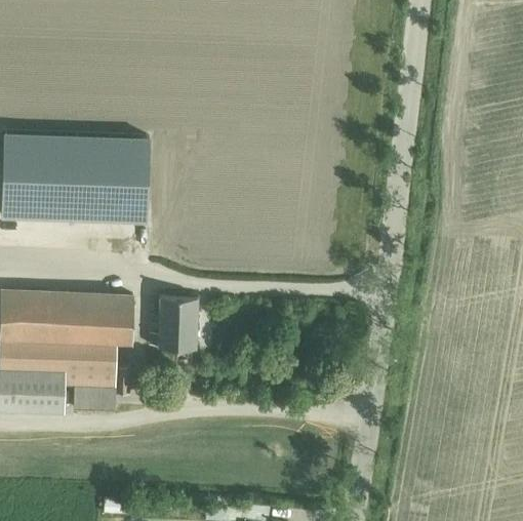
[(2,217),(147,223),(150,138),(4,133),(2,217)]
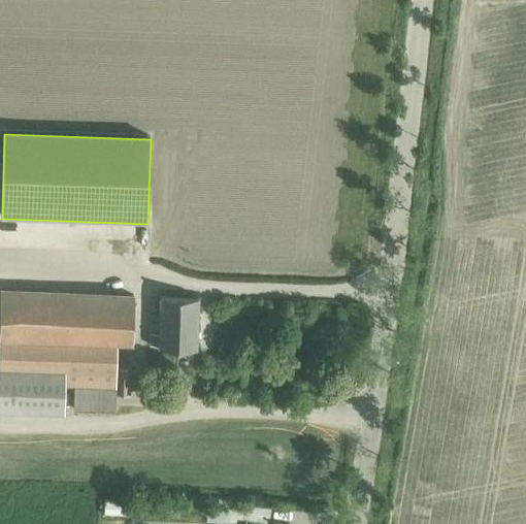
[(0,335),(0,342),(133,348),(134,298),(1,293),(0,335)]
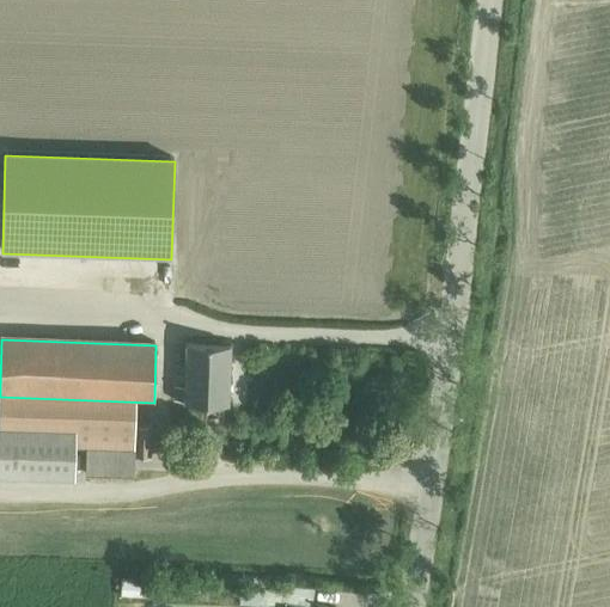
[(185,406),(230,408),(232,348),(188,347),(187,390),(176,390),(175,404),(185,404),(185,406)]
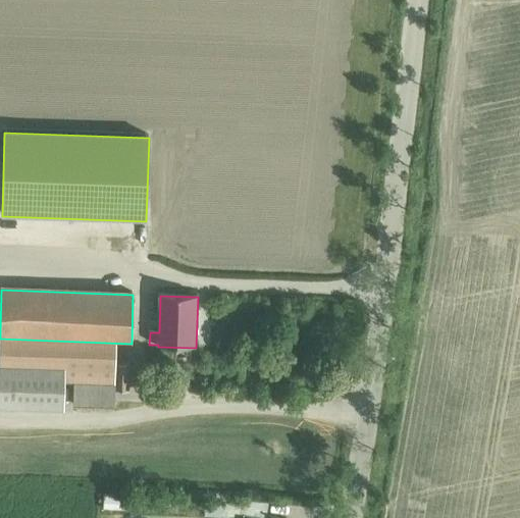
[(0,409),(63,411),(65,370),(0,367),(0,409)]
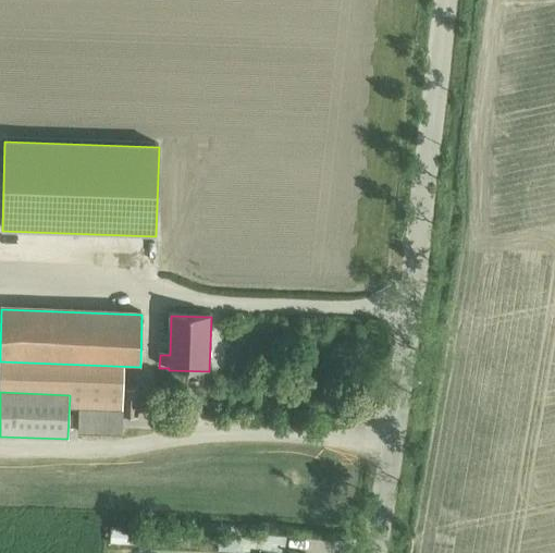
[(124,419),(138,419),(139,393),(125,392),(124,414),(79,413),(79,435),(124,437),(124,419)]
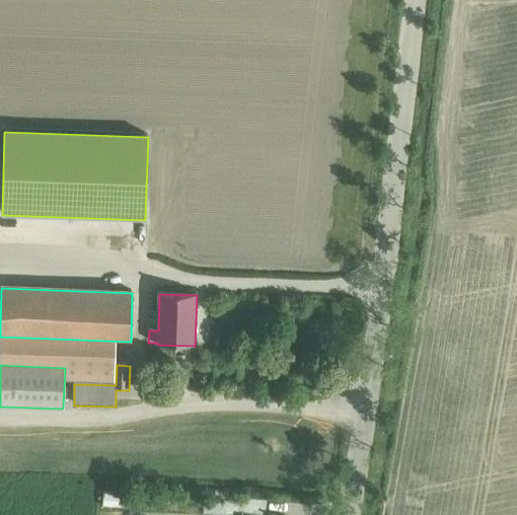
[(218,488),(219,500),(232,499),(231,486),(218,488)]
